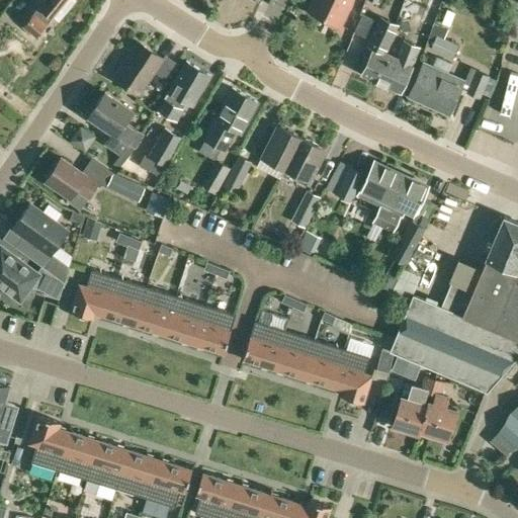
[(58,19),(72,0),(36,0),(36,1),(39,4),(22,25),(35,36),(53,15),(58,19)]
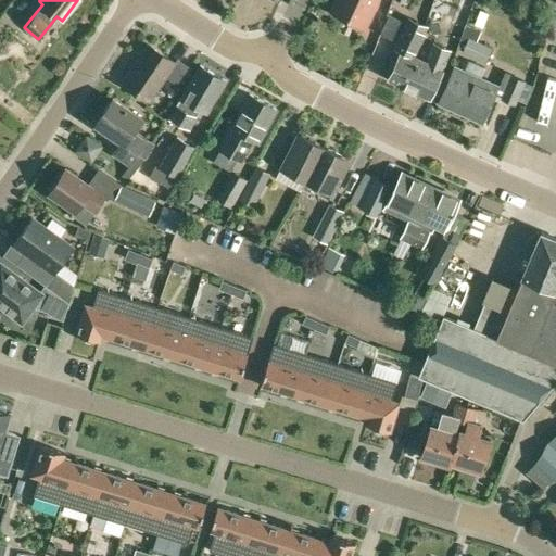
[(338,0),(332,11),(363,25),(374,0),(338,0)]
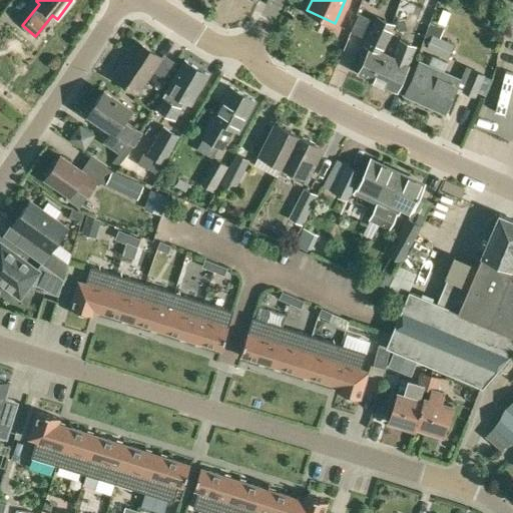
[(449,57),(455,44),(440,37),(444,28),(430,22),(424,37),(430,40),(426,47),(449,57)]
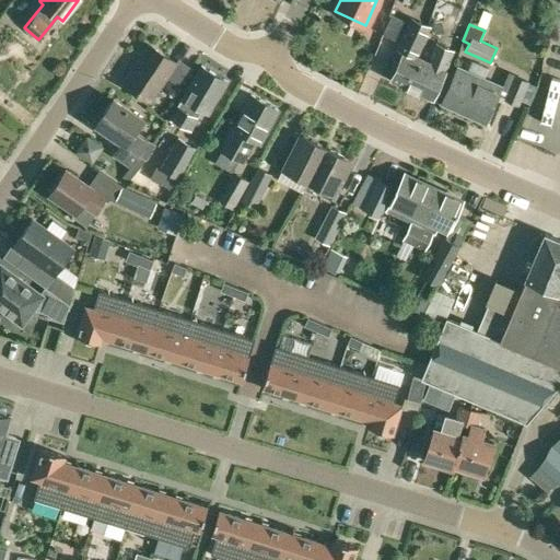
[(422,60),(416,57),(427,33),(408,25),(397,49),(404,53),(398,63),(394,61),(387,74),(392,77),(392,79),(405,84),(411,69),(417,71),(422,60)]
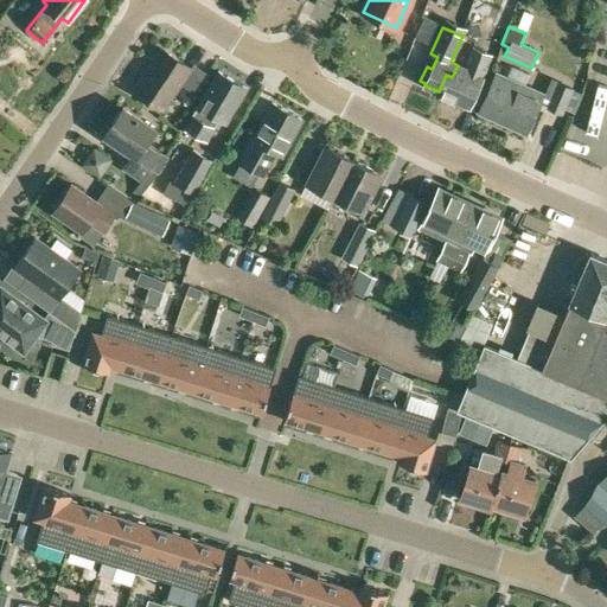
[(446,75),(439,91),(468,106),(492,56),(473,46),(464,68),(458,65),(452,77),(446,75)]
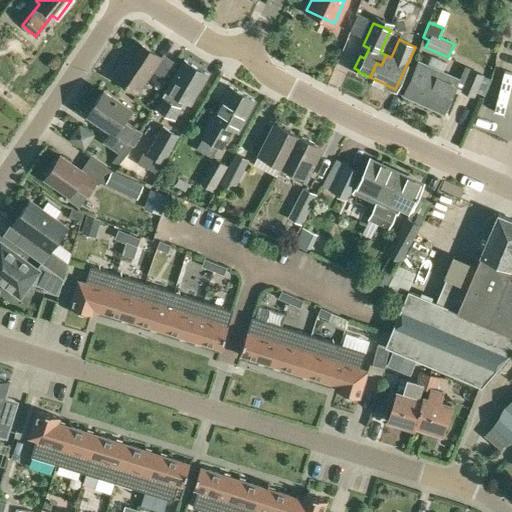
[(137,93),(161,57),(137,41),(113,76),(137,93)]
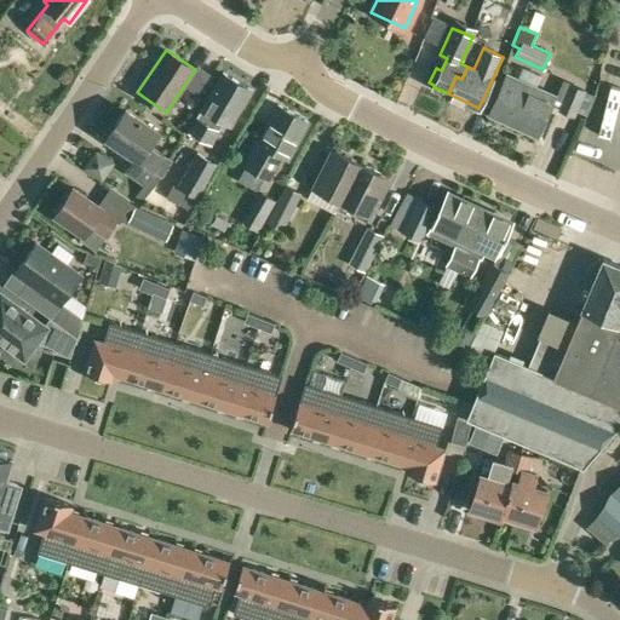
[(230,126),(252,90),(223,73),(201,109),(202,109),(197,116),(196,116),(188,130),(212,144),(220,130),(219,130),(223,121),(230,126)]
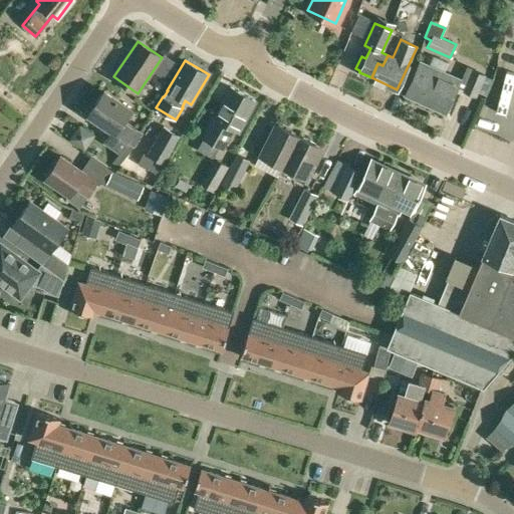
[(445,112),(457,86),(459,80),(449,76),(421,63),(406,95),(445,112)]
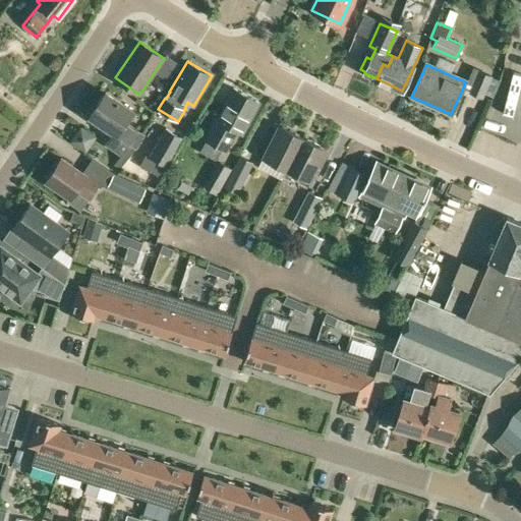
[(494,97),(501,79),(491,75),(473,67),(465,85),(470,89),(468,92),(482,98),(484,93),(494,97)]
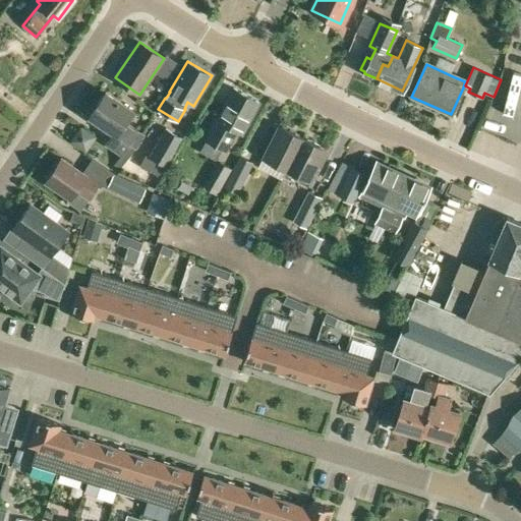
[(206,138),(224,149),(225,150),(236,130),(241,133),(259,102),(234,88),(206,138)]
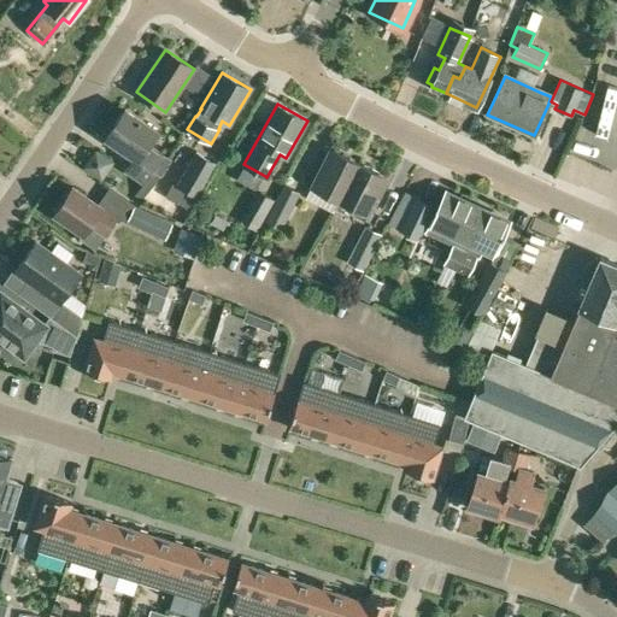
[(164,154),(150,145),(158,131),(124,109),(106,137),(133,156),(124,170),(142,183),(130,200),(139,205),(170,158),(164,153),(164,154)]
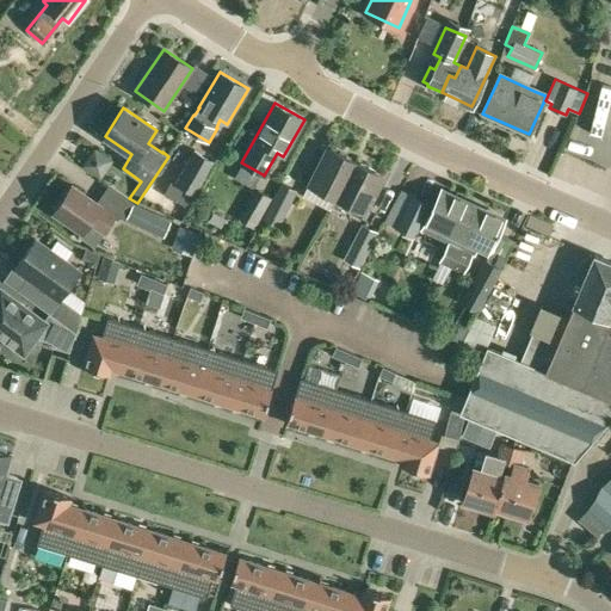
[(337,198),(356,161),(327,146),(308,184),(337,198)]
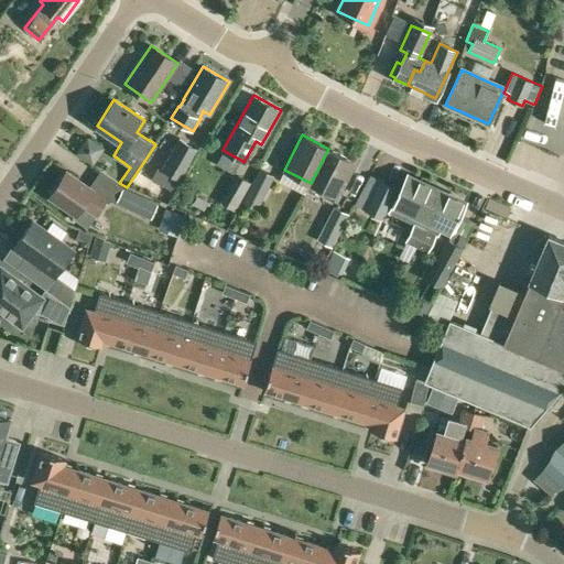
[(181,181),(198,149),(180,138),(161,170),(181,181)]
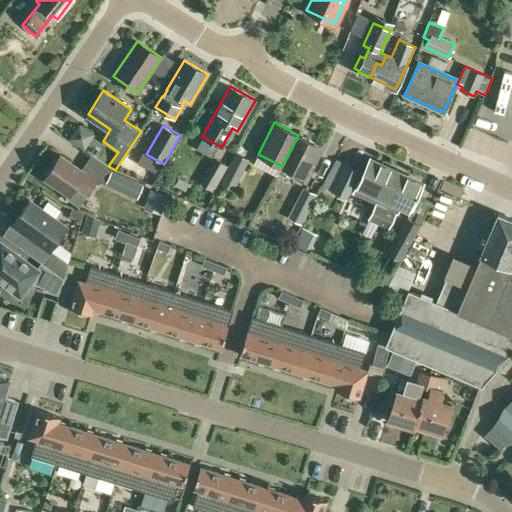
[(84,147),(92,134),(80,126),(72,138),(84,147)]
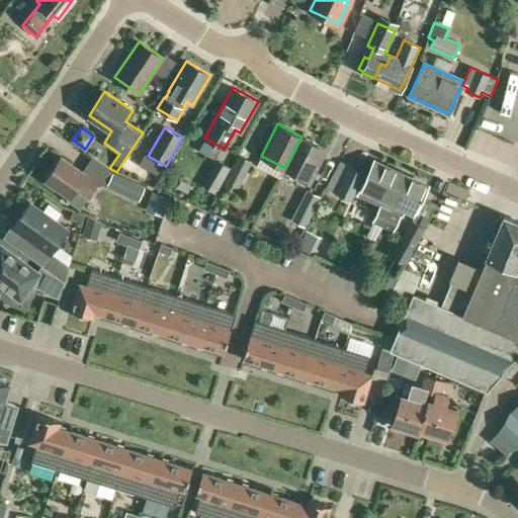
[(310,180),(326,149),(301,137),(285,168),(282,176),(288,179),(292,171),(310,180)]
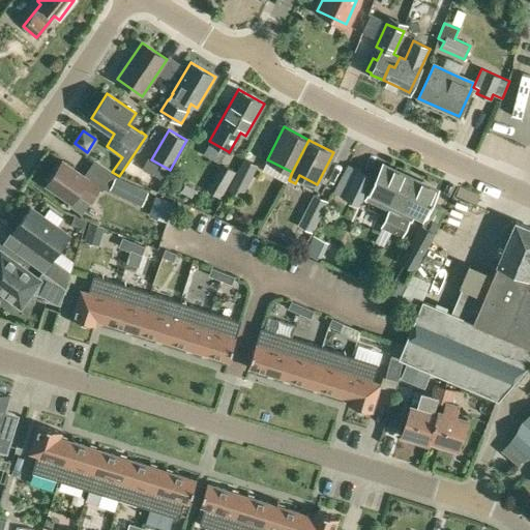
[(241,197),(245,189),(258,165),(243,157),(227,189),(241,197)]
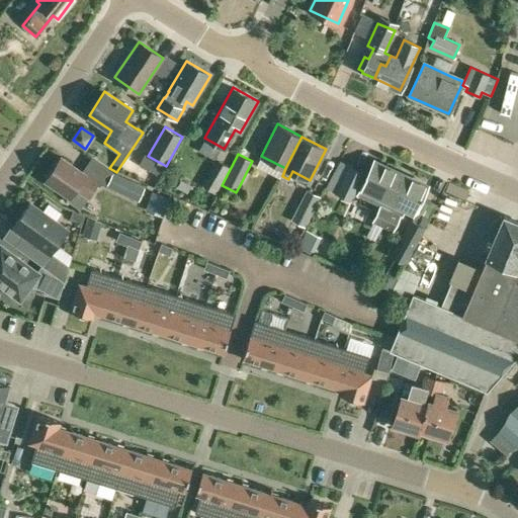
[(86,174),(60,157),(45,179),(69,195),(67,199),(80,209),(88,196),(99,182),(86,174)]
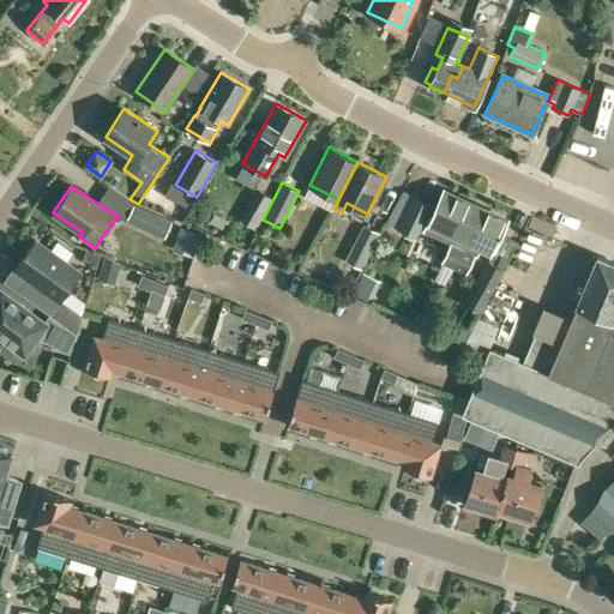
[(453,269),(481,206),(444,188),(425,230),(450,242),(440,263),(441,263),(433,281),(444,286),(452,268),(453,269)]
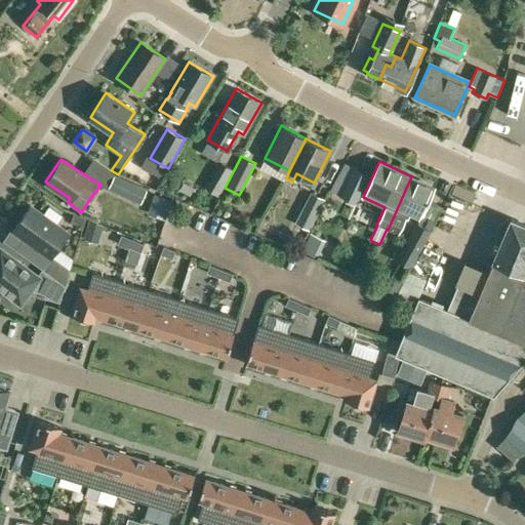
[(218,196),(232,171),(234,168),(220,162),(206,189),(218,196)]
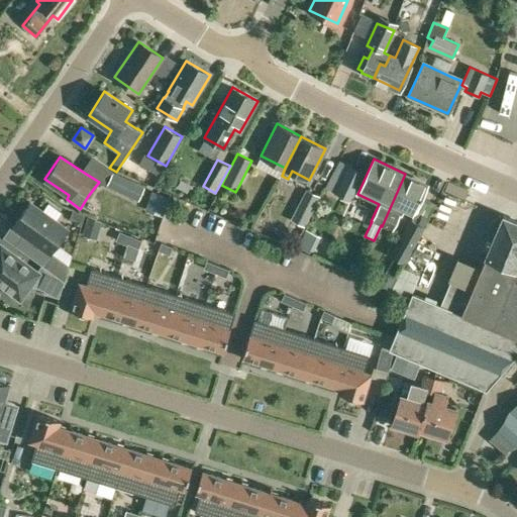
[(351,200),(365,173),(347,165),(341,177),(333,174),(326,189),(334,193),(351,200)]
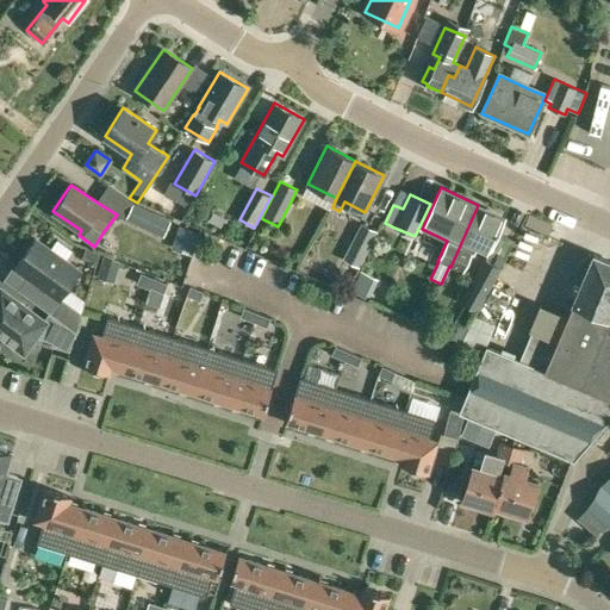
[(163,237),(172,221),(134,203),(125,219),(163,237)]
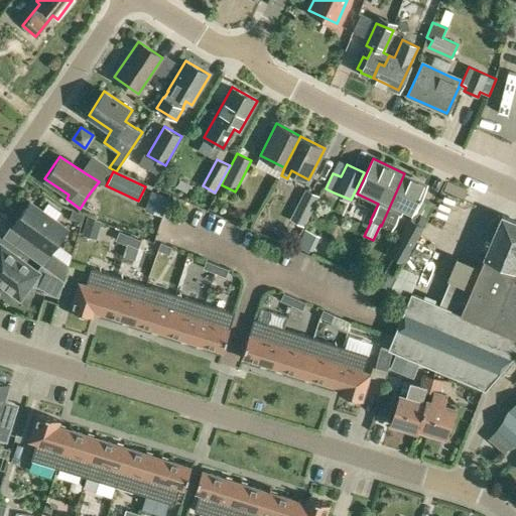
[(404,176),(405,173),(404,173),(381,226),(391,231),(399,214),(400,214),(403,207),(413,212),(425,186),(404,176)]
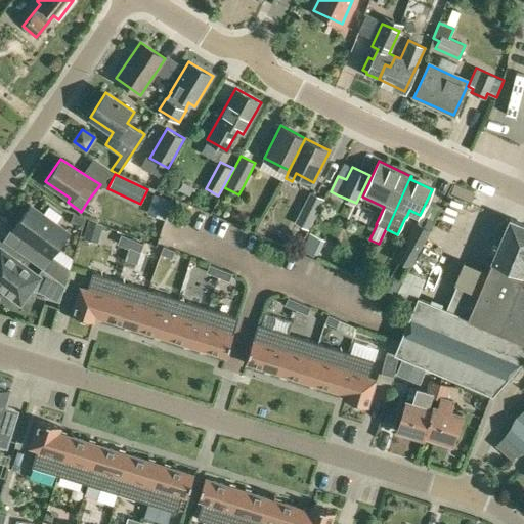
[(308,229),(324,199),(310,191),(294,222),(308,229)]
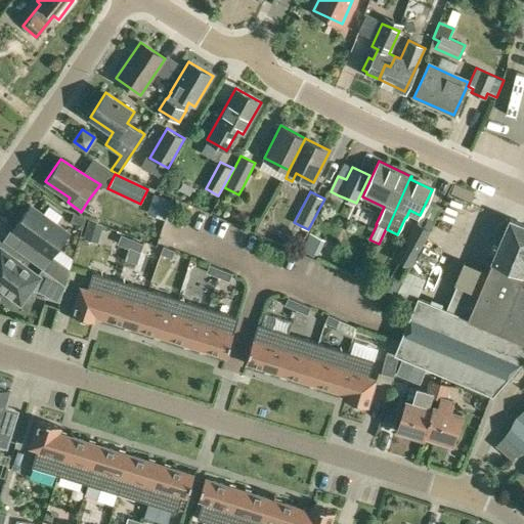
[(187,204),(176,200),(173,207),(184,212),(187,204)]
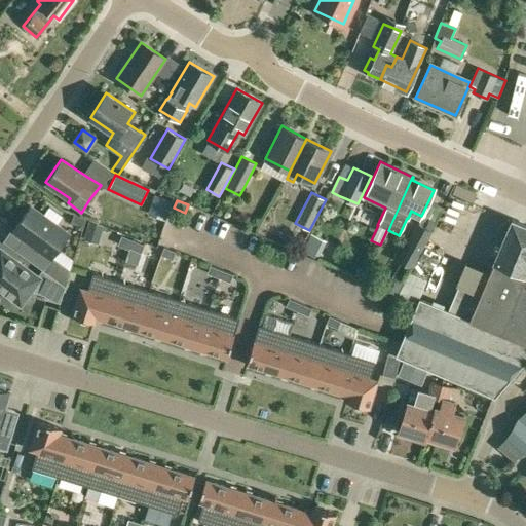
[(51,257),(69,233),(30,207),(12,231),(22,238),(13,250),(42,270),(66,286),(70,270),(51,257)]
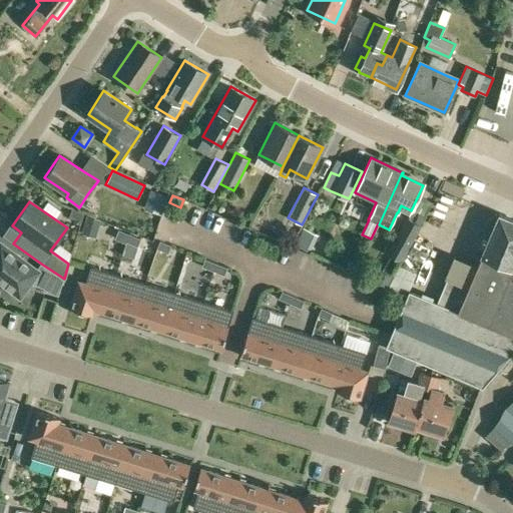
[(512,219),(499,213),(481,255),(512,269),(512,271),(511,277),(512,277),(512,219)]
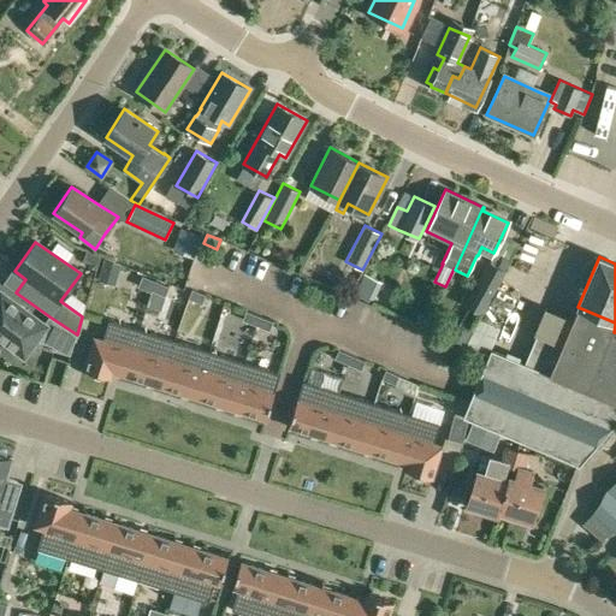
[(483,315),(507,271),(489,260),(463,304),(483,315)]
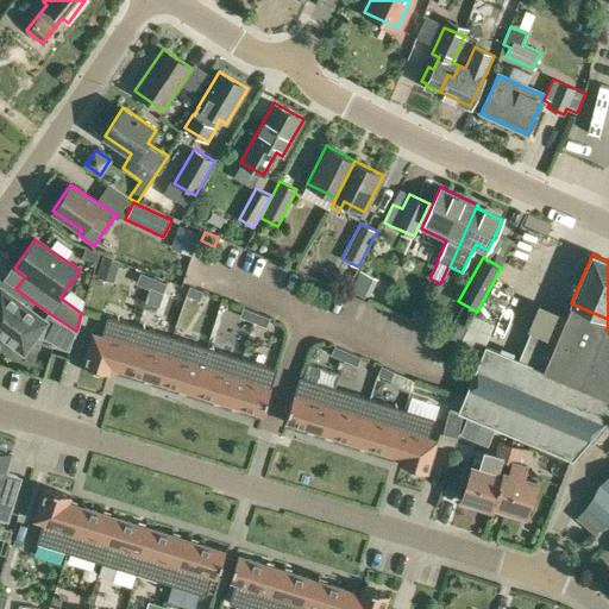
[(150,287),(154,278),(142,272),(137,283),(150,289),(150,287)]
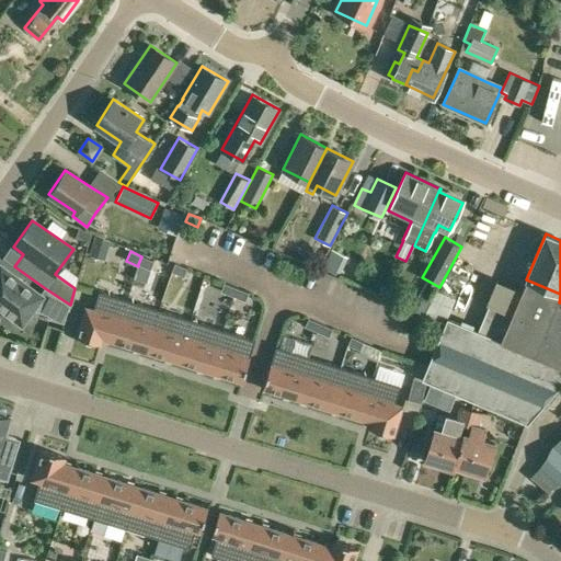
[(153,262),(141,256),(138,264),(149,270),(153,262)]
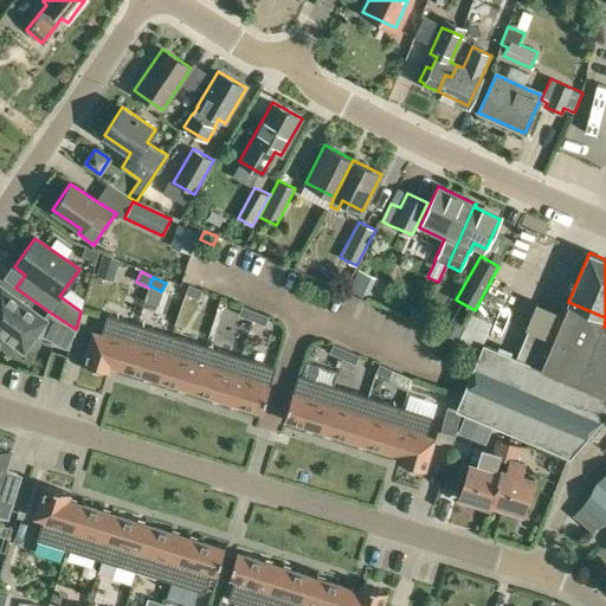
[(202,290),(189,284),(186,294),(199,298),(202,290)]
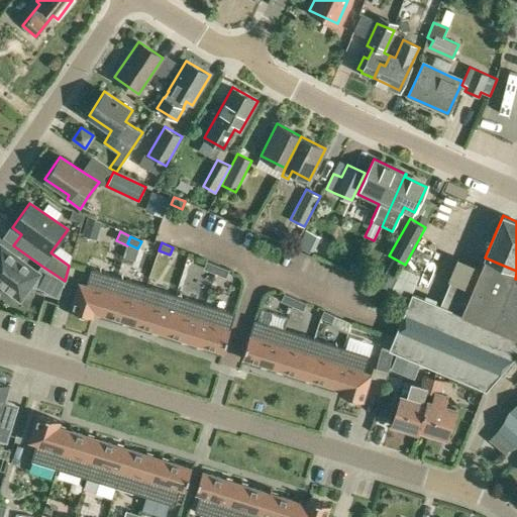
[(36,272),(0,244),(0,285),(19,300),(30,286),(45,290),(43,293),(59,298),(65,281),(41,266),(36,272)]
